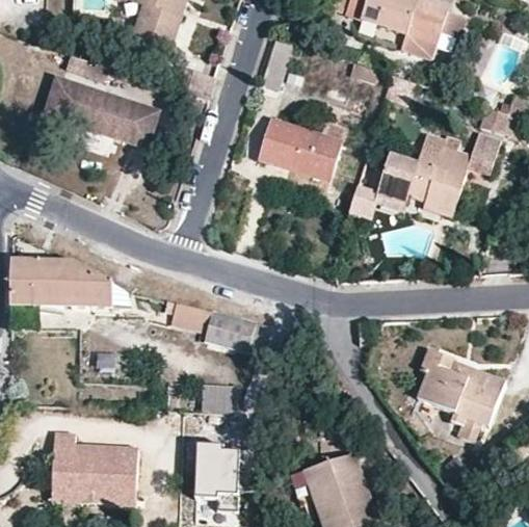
[(175,2),(175,0),(144,0),(138,23),(135,22),(129,43),(172,54),(186,5),(175,2)]
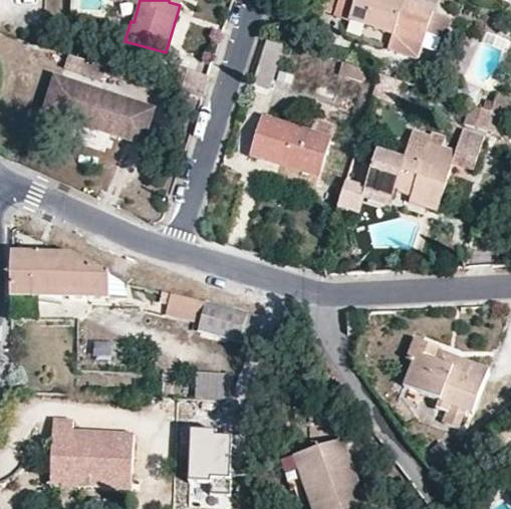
[(331,0),(327,15),(339,19),(345,0),(331,0)]
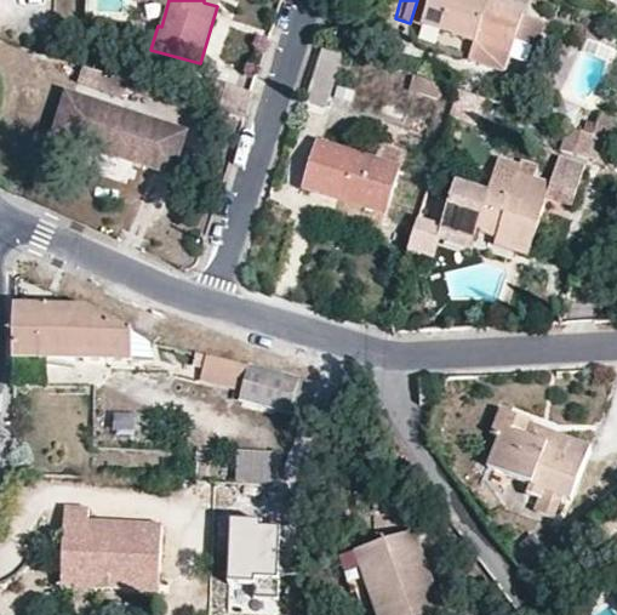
[(417,0),(410,23),(428,28),(430,18),(457,27),(455,36),(478,43),(473,61),(509,72),(519,39),(526,15),(475,0),(417,0)]
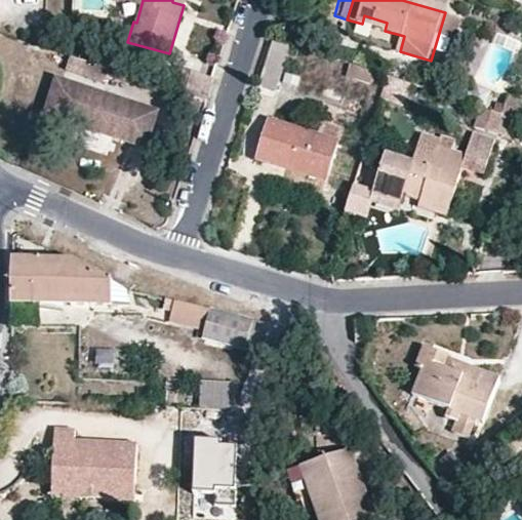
[(463,17),(445,12),(439,33),(456,38),(463,17)]
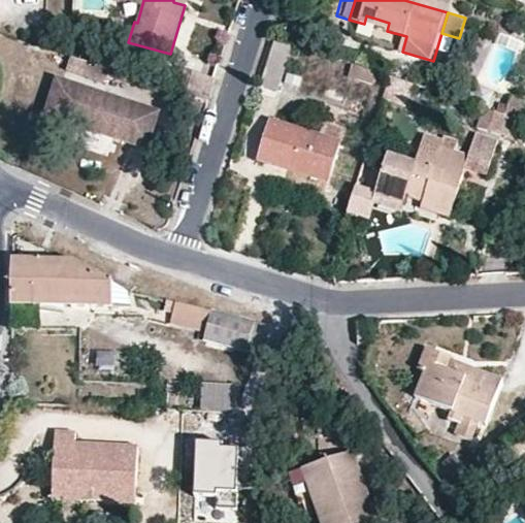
[(364,24),(387,31),(389,23),(366,15),(364,24)]
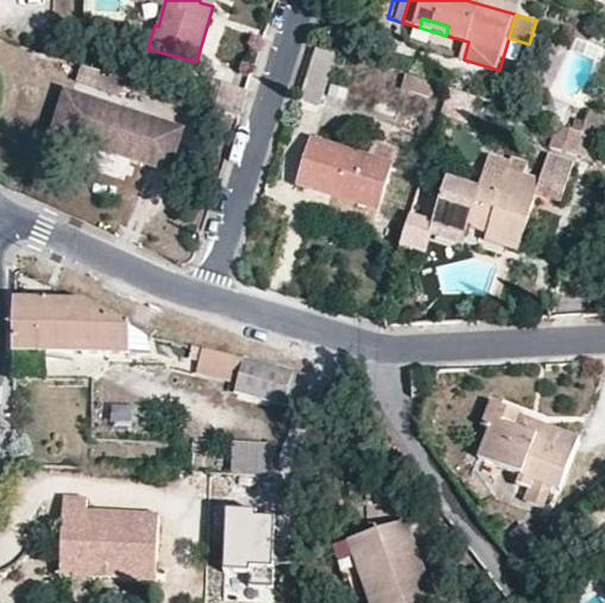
[(344,57),(317,48),(309,79),(333,83),(344,57)]
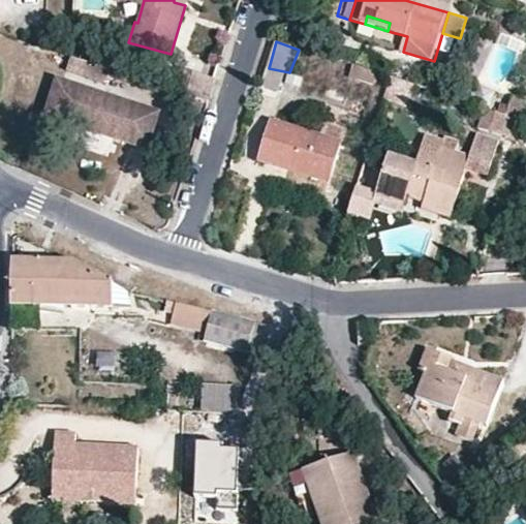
[(78,53),(105,62),(110,51),(81,42),(78,53)]
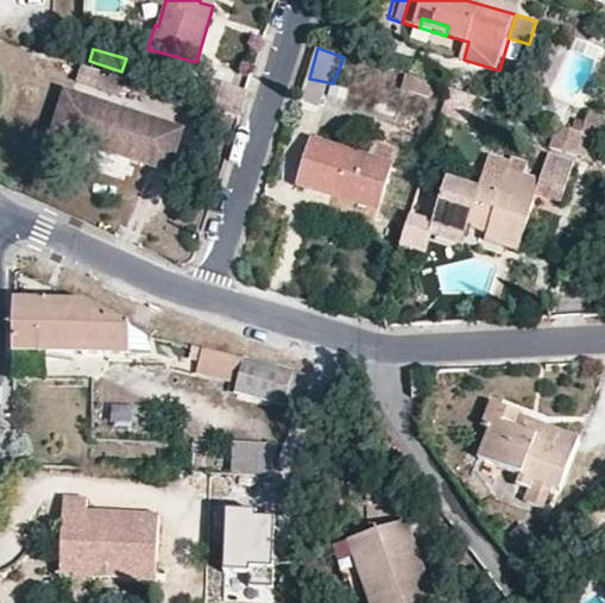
[(208,98),(241,107),(250,82),(216,70),(208,98)]
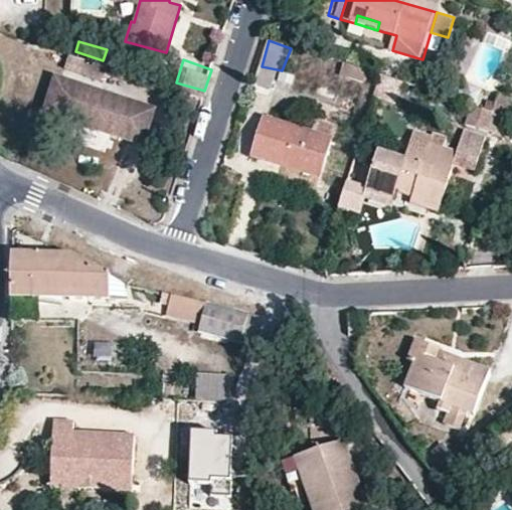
[(52,75),(41,110),(116,135),(117,130),(139,137),(149,107),(52,75)]
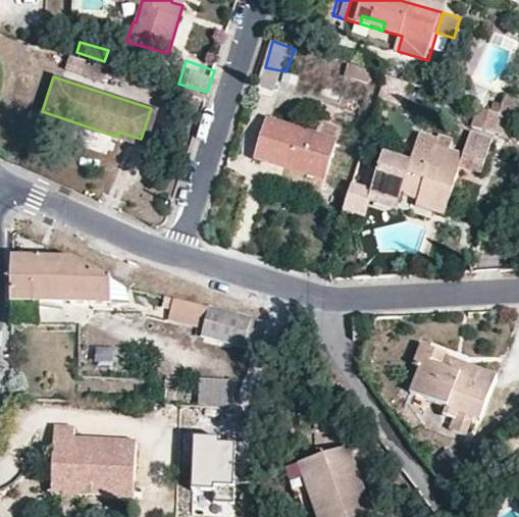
[(502,101),(518,108),(518,87),(506,85),(502,101)]
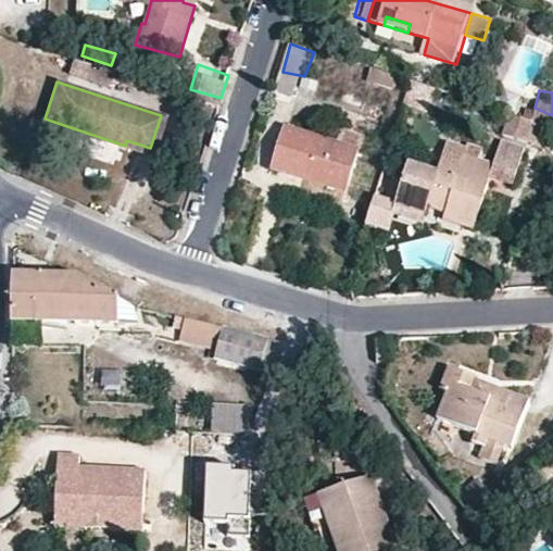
[(526,133),(535,108),(512,102),(504,129),(526,133)]
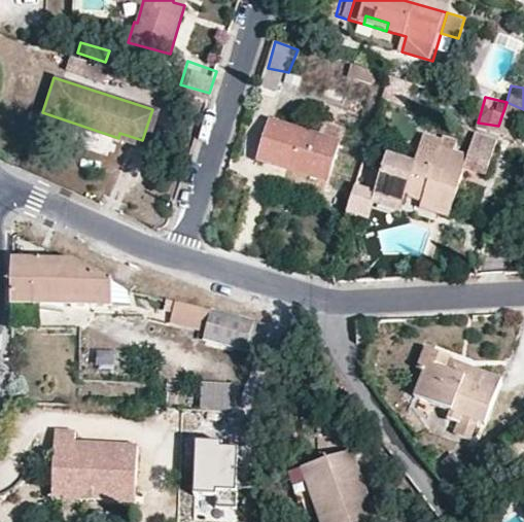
[(300,161),(328,170),(342,127),(326,123),(323,134),(271,117),(258,158),(297,169),(300,161)]
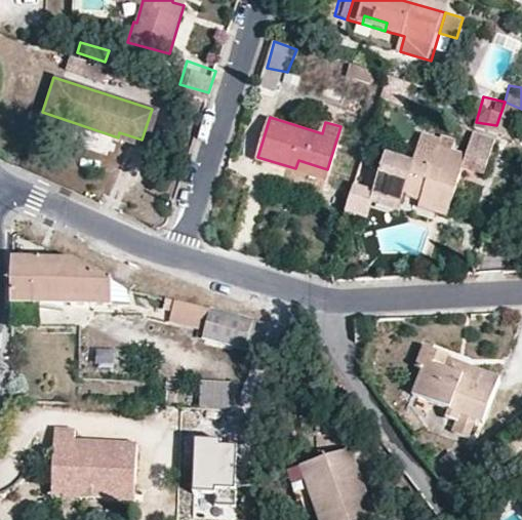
[(384,148),(371,185),(401,195),(403,187),(422,193),(418,200),(444,208),(460,162),(481,169),(492,136),(472,129),(465,151),(449,146),(452,136),(440,132),(438,138),(418,132),(410,156),(384,148)]
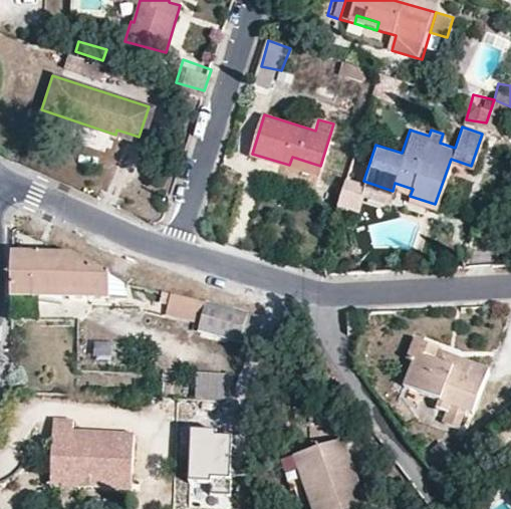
[(138,142),(139,137),(116,130),(115,135),(138,142)]
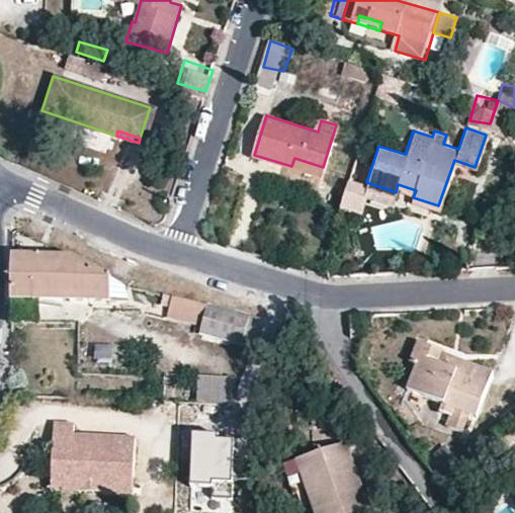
[(321,175),(323,167),(294,158),(291,166),(321,175)]
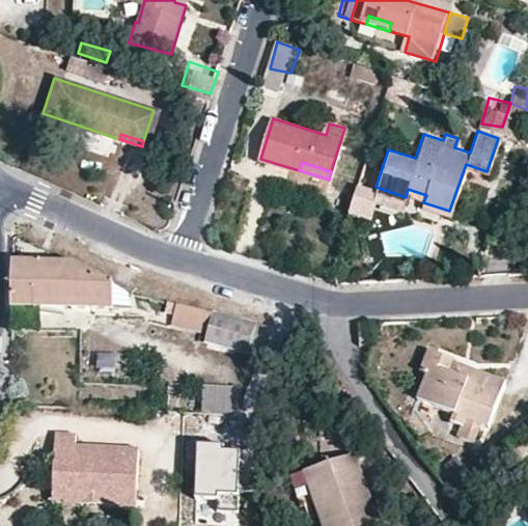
[(356,181),(348,205),(367,212),(372,196),(376,187),(356,181)]
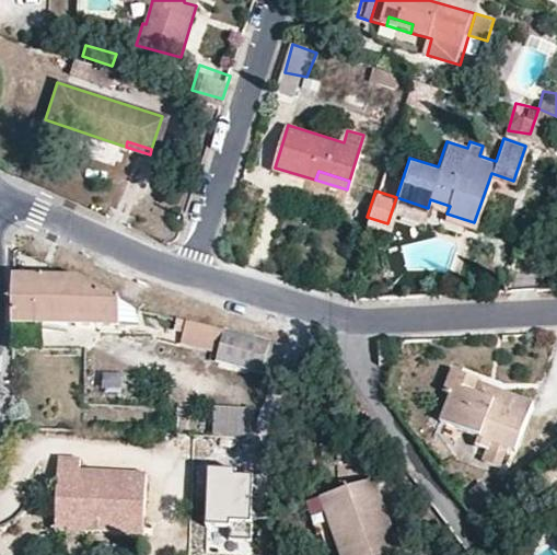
[(428,208),(396,197),(393,207),(425,217),(428,208)]
